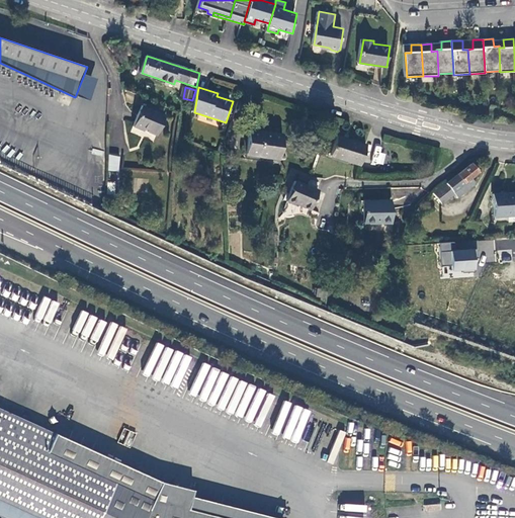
[(166,115),(144,105),(135,126),(146,132),(146,131),(157,136),(166,115)]
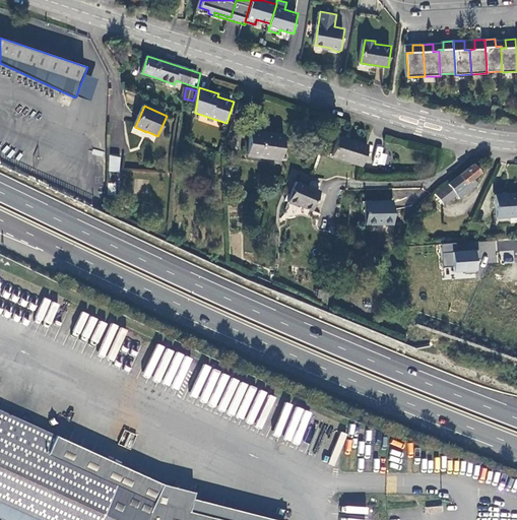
[(253,131),(249,155),(271,158),(271,159),(282,161),(285,135),(253,131)]
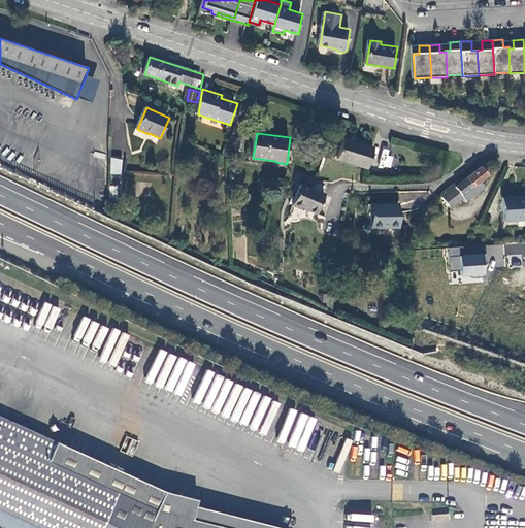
[(346,138),(338,159),(368,169),(375,149),(346,138)]
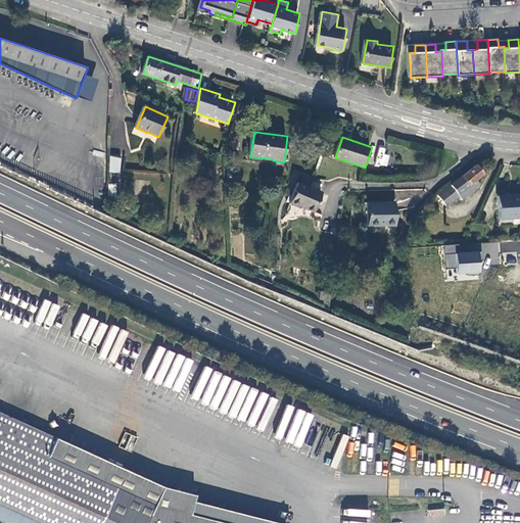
[(379,164),(389,165),(391,148),(381,147),(379,164)]
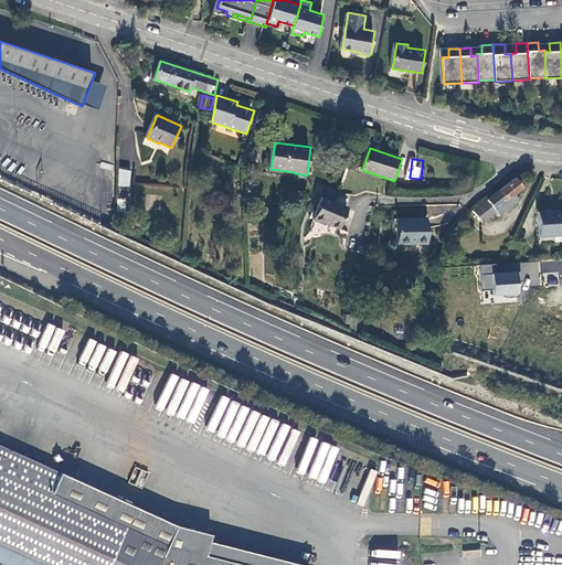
[(133,187),(135,170),(123,169),(122,185),(133,187)]
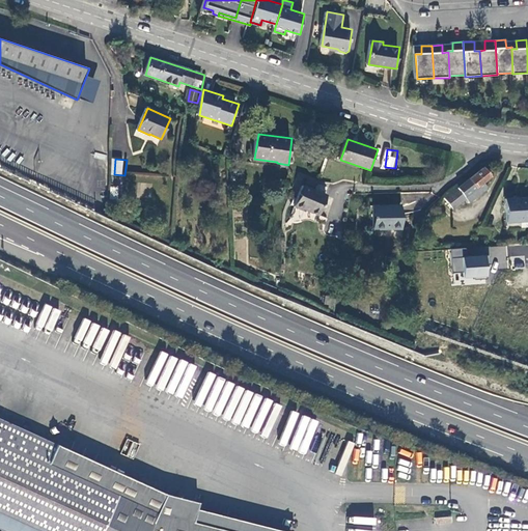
[(461,187),(444,200),(452,211),(466,201),(469,205),(488,192),(482,184),(492,176),(485,169),(461,187)]
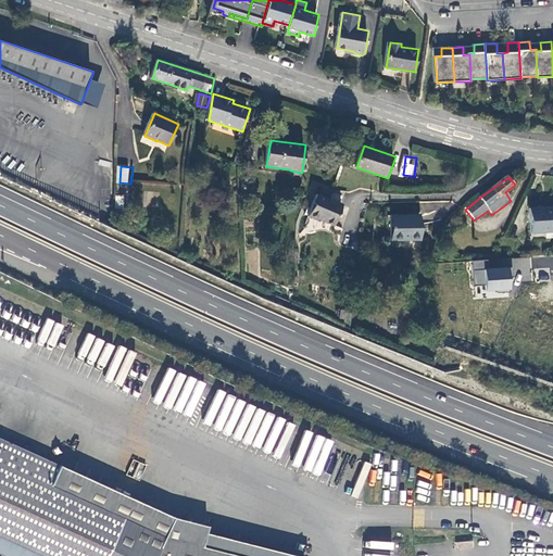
[(319,194),(309,222),(334,232),(344,205),(319,194)]
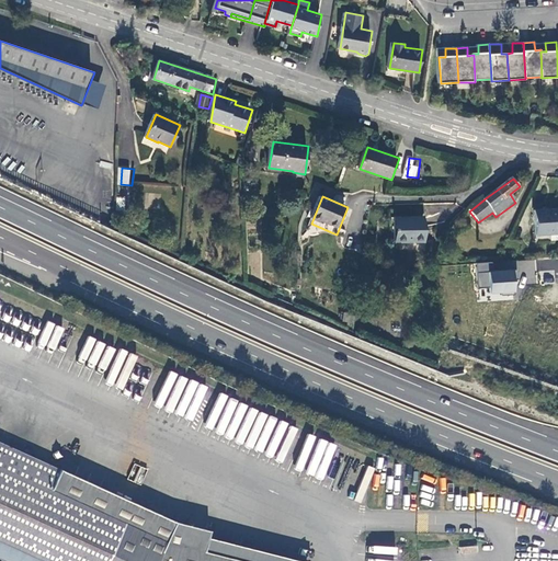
[(557,208),(535,210),(536,219),(537,236),(557,233),(557,208)]
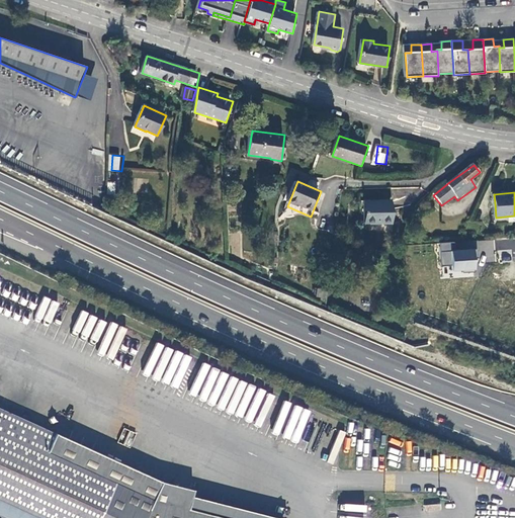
[(365,224),(393,224),(393,200),(365,200),(365,224)]
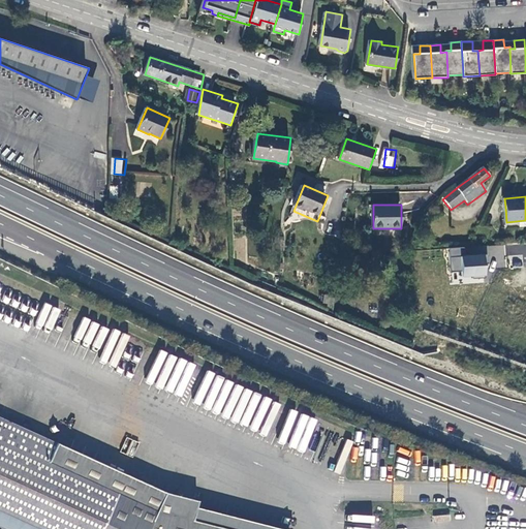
[(465,247),(450,248),(452,272),(462,272),(463,276),(473,275),(473,278),(486,278),(485,263),(490,263),(489,254),(465,256),(465,247)]
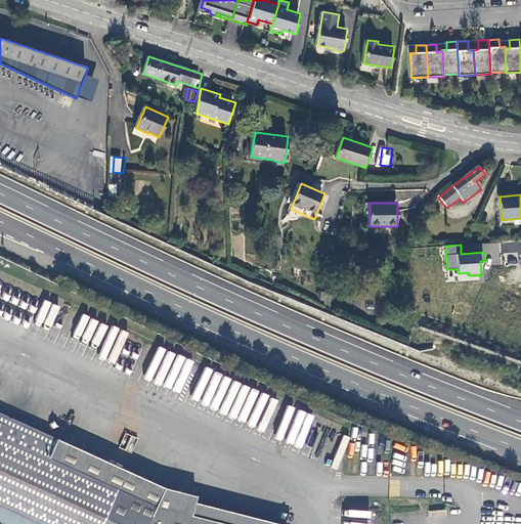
[(245,396),(255,403),(261,394),(240,380),(232,389),(245,396)]
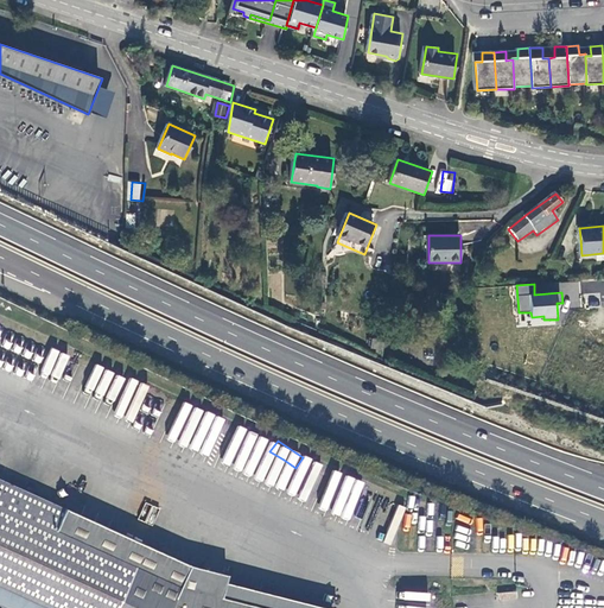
[(310,475),(315,458),(306,455),(302,473),(310,475)]
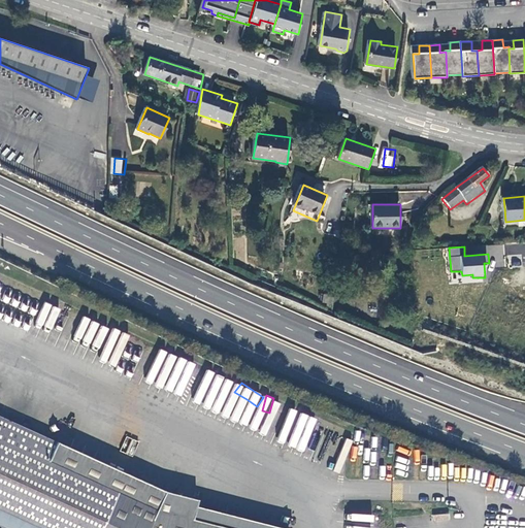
[(282,406),(273,440),(318,452),(320,447),(331,450),(328,461),(350,466),(358,433),(339,429),(338,432),(327,429),(330,419),(282,406)]
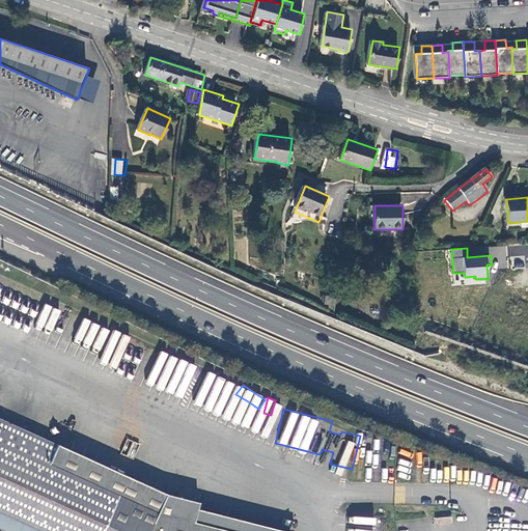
[(0,511),(43,530),(237,530),(196,521),(199,508),(200,503),(168,495),(0,418),(0,511)]
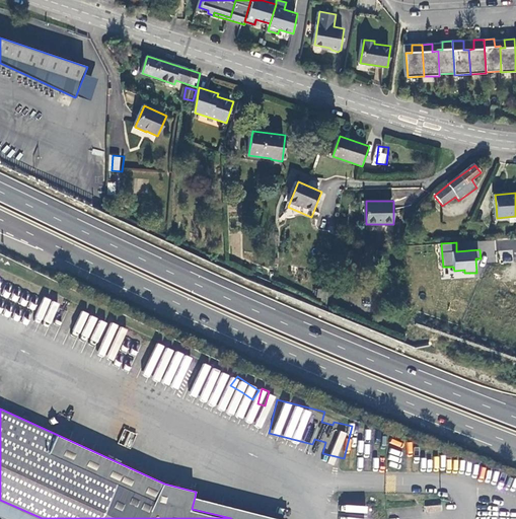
[(282,518),(195,497),(192,509),(231,518),(282,518)]
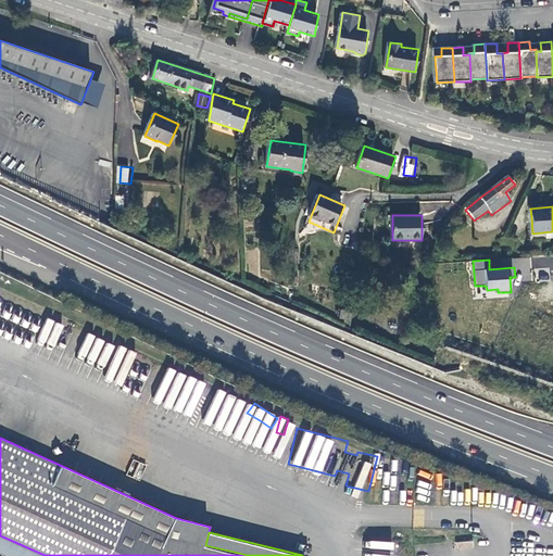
[(45,555),(0,535),(0,551),(11,555),(45,555)]
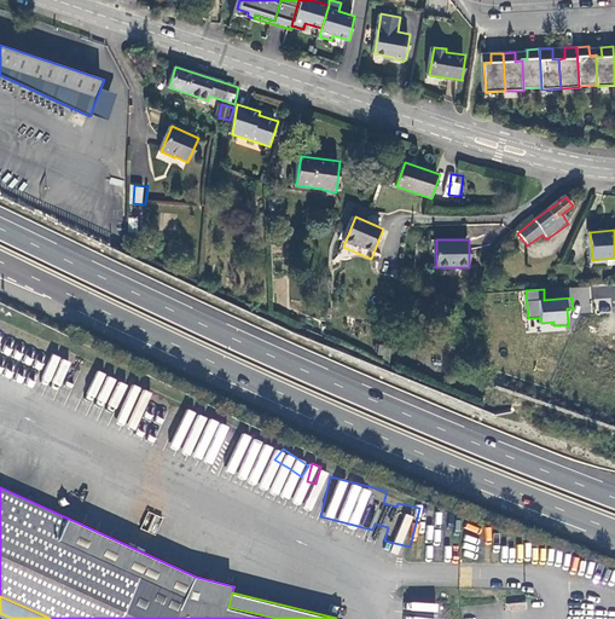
[(529,609),(528,600),(511,601),(512,612),(529,609)]
